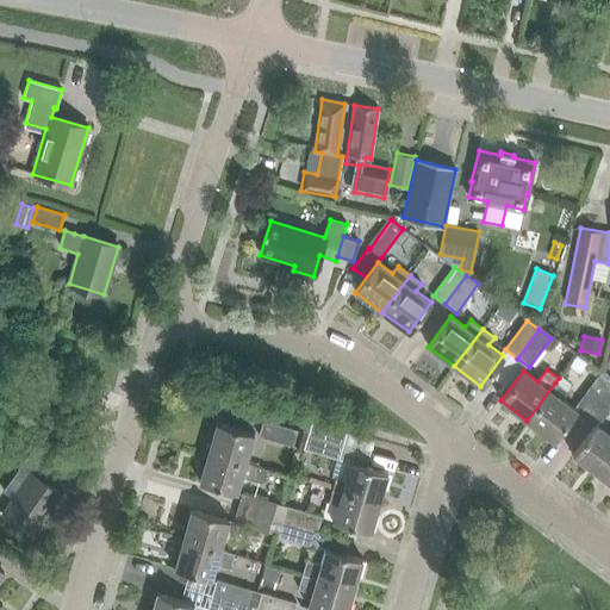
[(589,412),(609,384),(609,383),(599,374),(577,404),(589,412)]
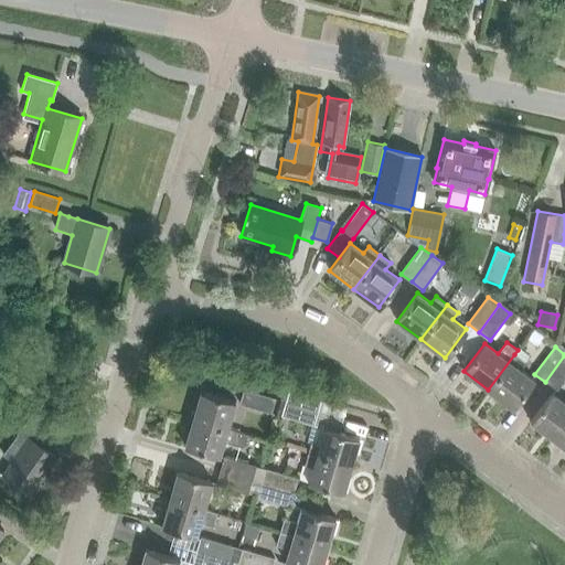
[(512,407),(533,380),(520,370),(525,363),(514,354),(488,390),(512,407)]
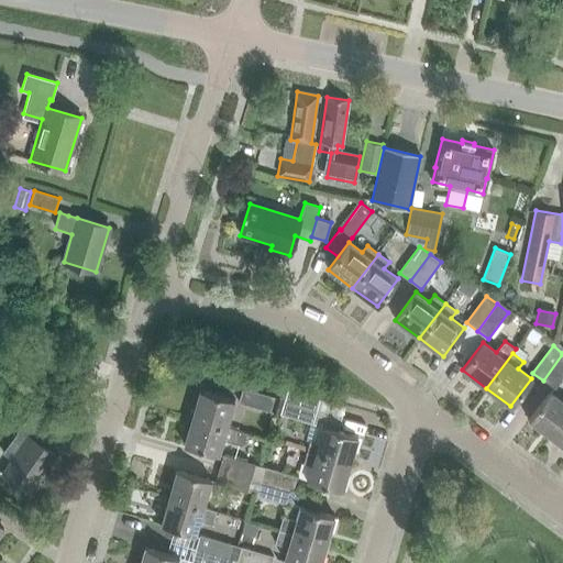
[(555,388),(562,377),(562,354),(543,381),(555,388)]
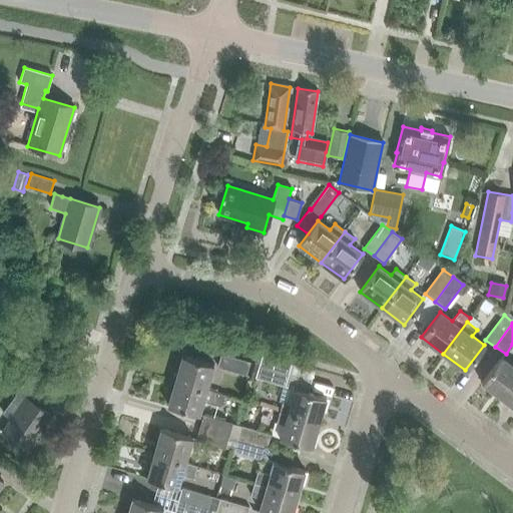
[(246,375),(250,362),(221,354),(217,367),(246,375)]
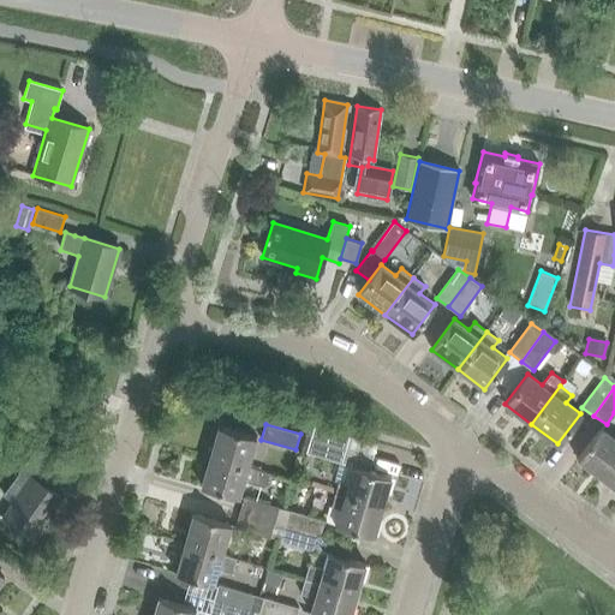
[(248,467),(248,466),(256,437),(219,427),(210,457),(248,467)]
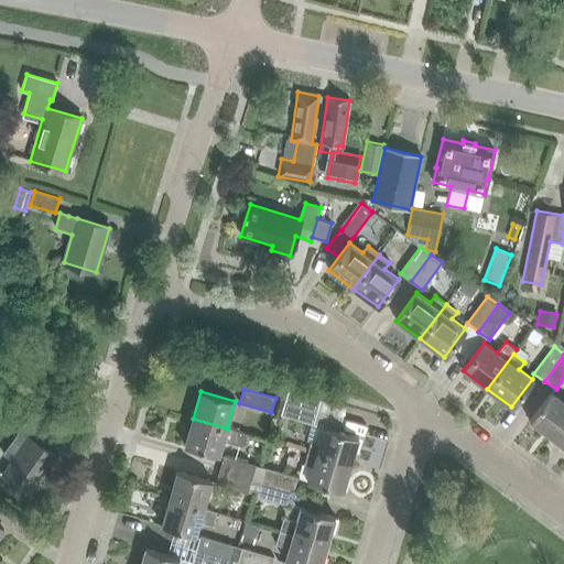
[(313,424),(320,401),(288,391),(281,415),(313,424)]
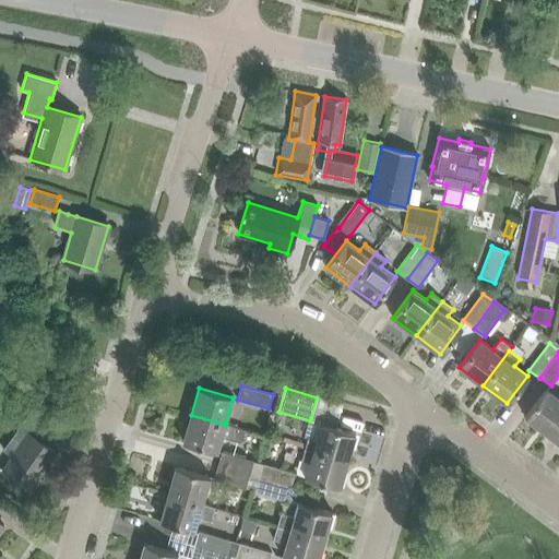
[(558,397),(546,388),(524,417),(547,435),(558,417),(558,397)]
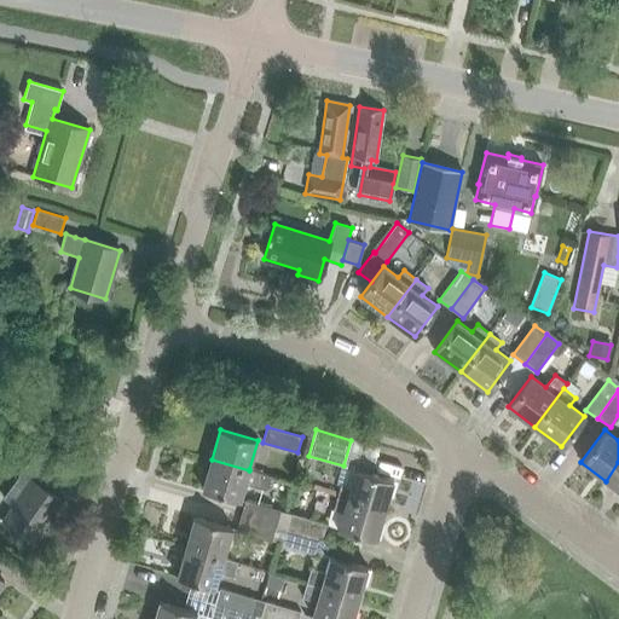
[(62,501),(47,491),(64,466),(39,447),(4,498),(15,505),(3,522),(34,544),(46,527),(44,526),(62,501)]
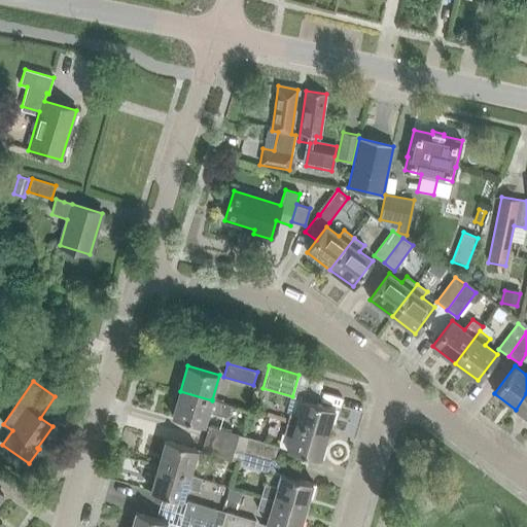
[(212,399),(212,400),(180,391),(172,417),(205,426),(209,413),(226,418),(231,405),(212,399)]
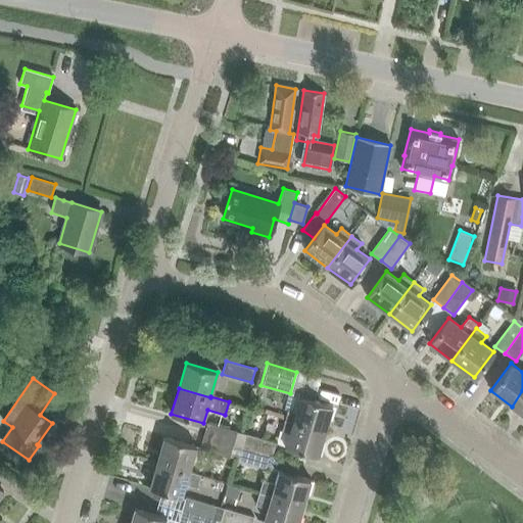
[(522,390),(512,407),(522,414),(522,390)]
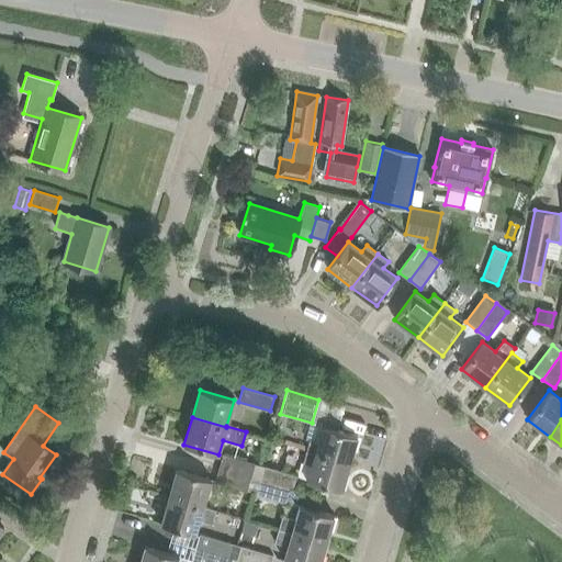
[(349,463),(357,436),(323,426),(318,441),(310,438),(306,450),(315,453),(349,463)]
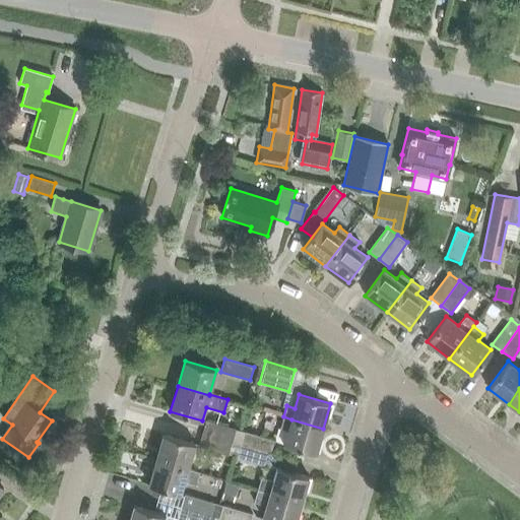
[(316,454),(323,429),(291,419),(283,445),(316,454)]
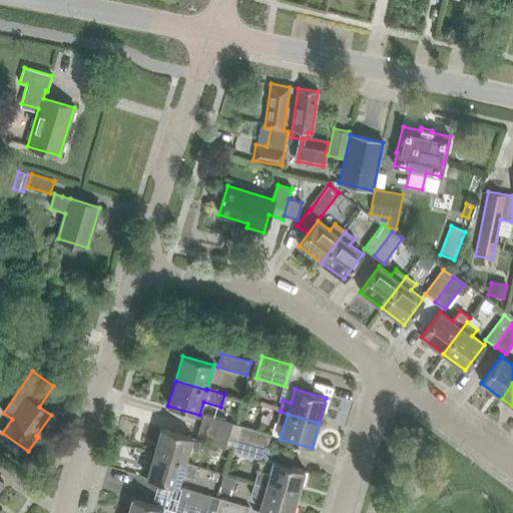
[(228,436),(232,423),(203,415),(199,427),(228,436)]
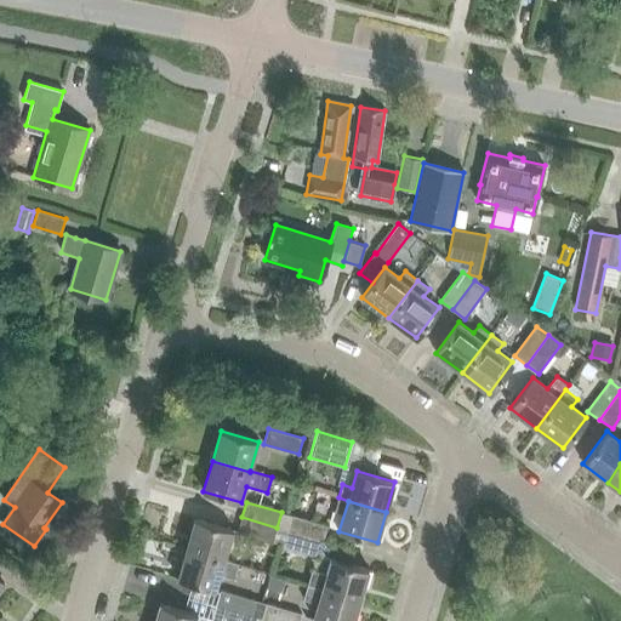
[(323,541),(328,525),(292,516),(288,531),(323,541)]
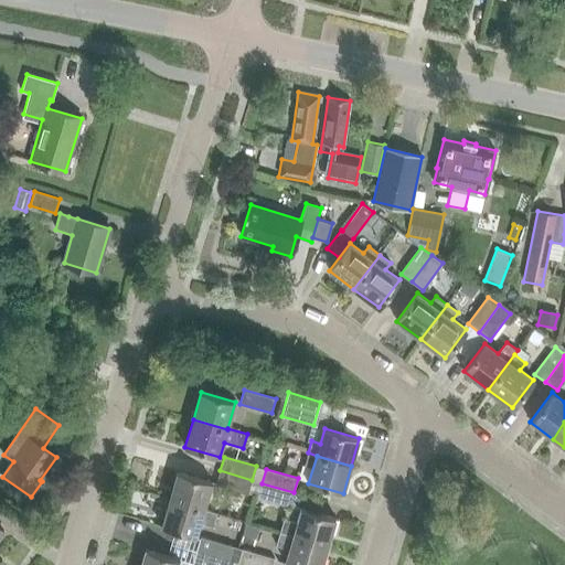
[(247,494),(252,480),(220,470),(215,484),(247,494)]
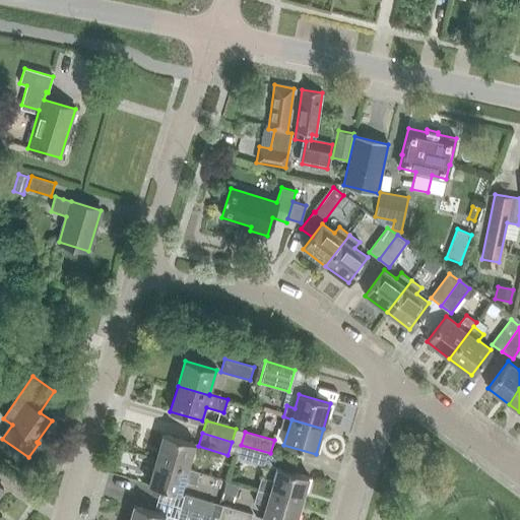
[(188,469),(195,444),(164,435),(155,460),(188,469)]
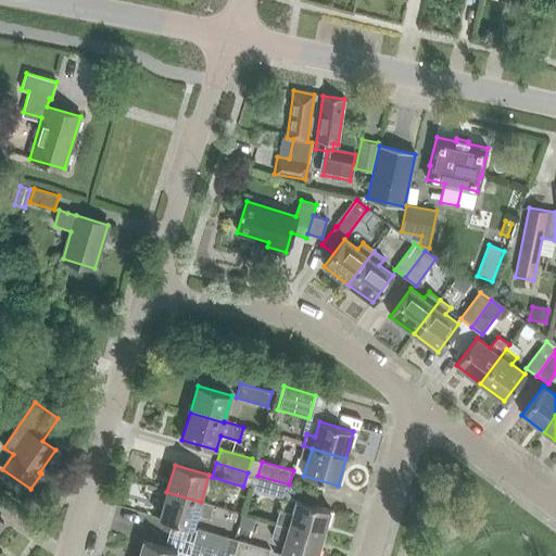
[(285,498),(289,484),(257,476),(253,490),(285,498)]
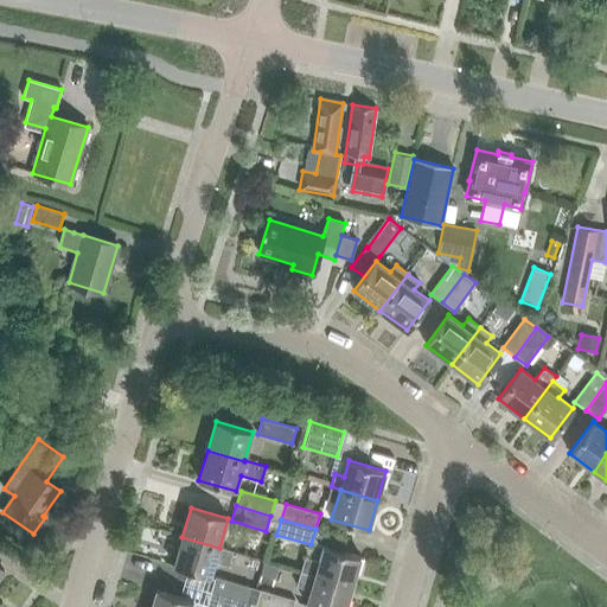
[(234,551),(219,548),(181,537),(173,567),(210,577),(215,562),(229,567),(234,551)]
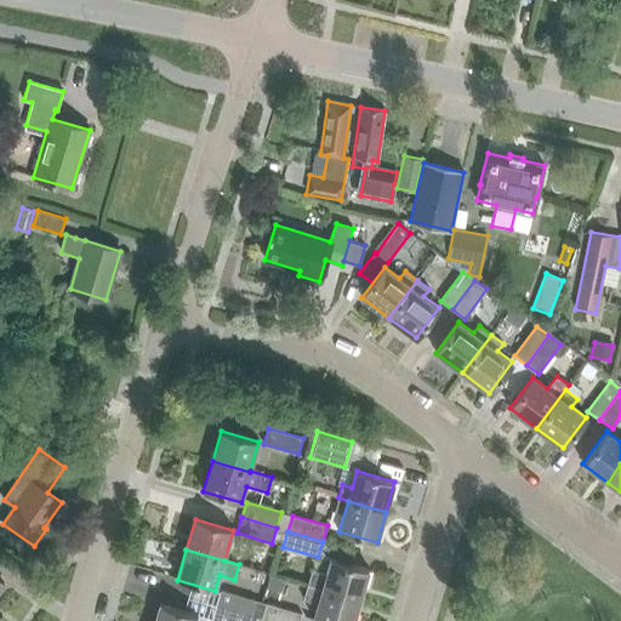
[(360,600),(369,570),(331,559),(326,574),(311,569),(307,585),(360,600)]
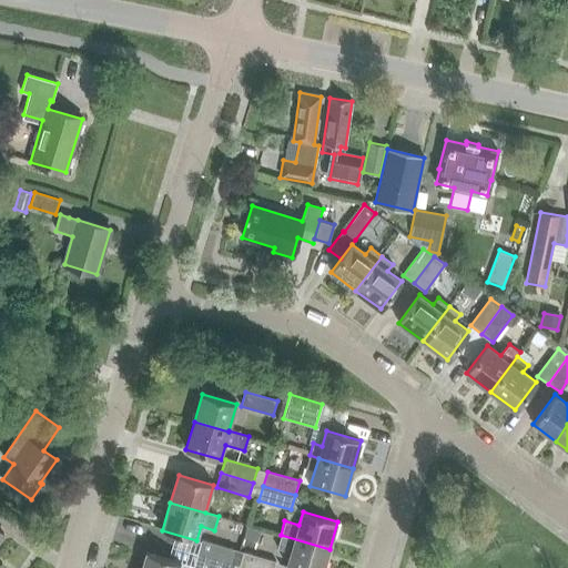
[(247,526),(243,537),(256,541),(261,529),(247,526)]
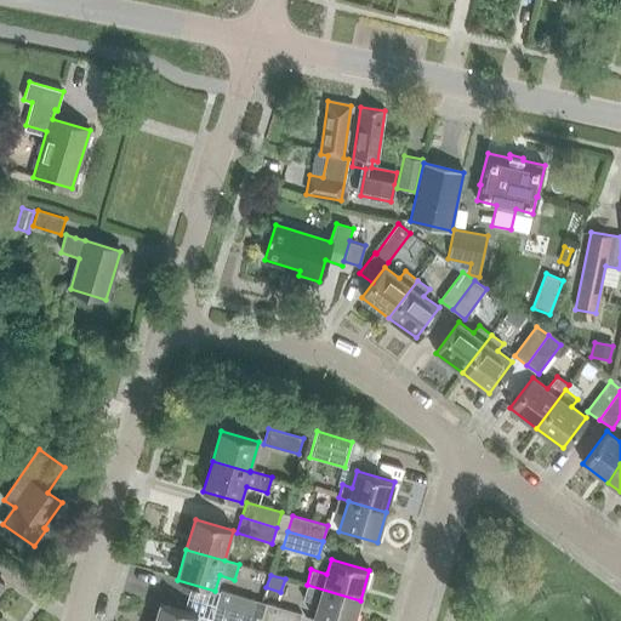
[(319,620),(353,620),(360,600),(307,585),(302,599),(318,604),(313,619),(319,620)]
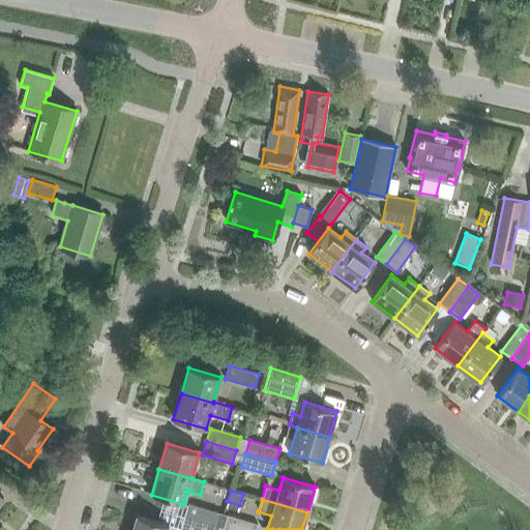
[(223,513),(218,512),(188,504),(184,517),(218,527),(223,513)]
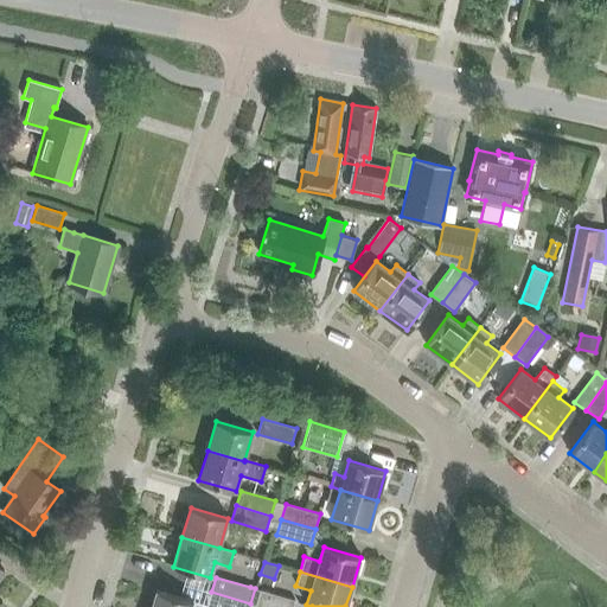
[(292,606),(294,600),(261,590),(255,588),(250,604),(261,606),(292,606)]
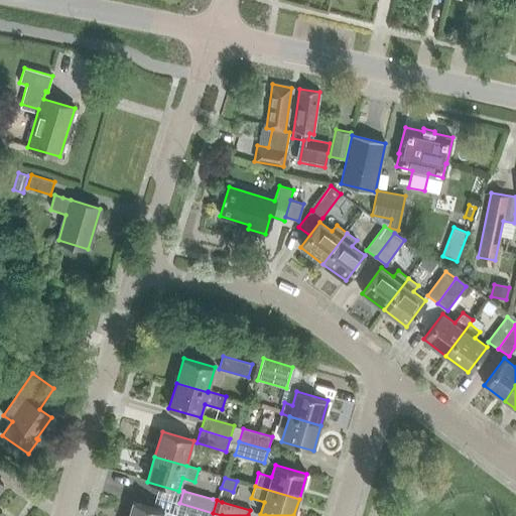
[(162,515),(164,512),(133,502),(128,515),(162,515)]
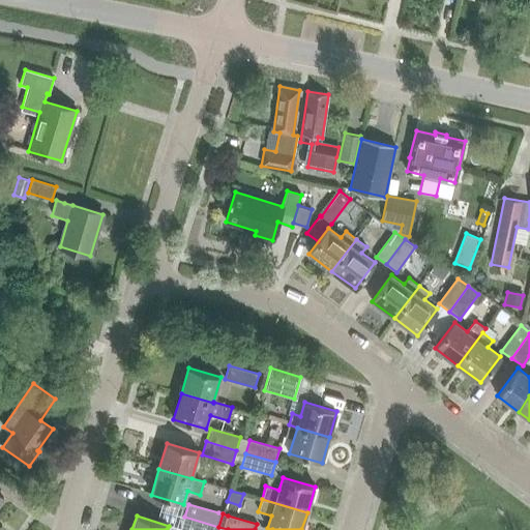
[(217,529),(218,527),(184,517),(180,529),(217,529)]
